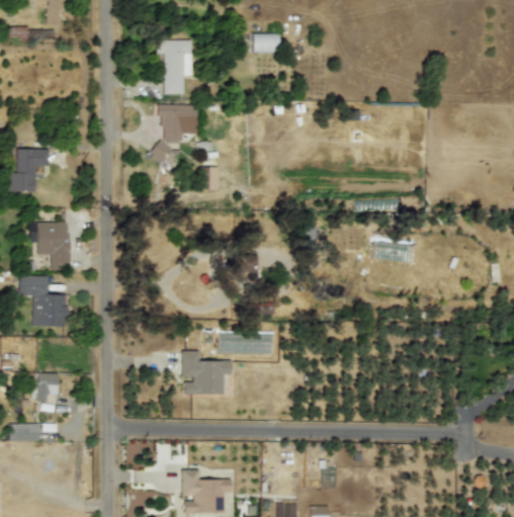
[(65,0),(23,0),(23,6),(47,6),(46,25),(63,25),(63,20),(76,20),(76,7),(65,7),(65,0)]
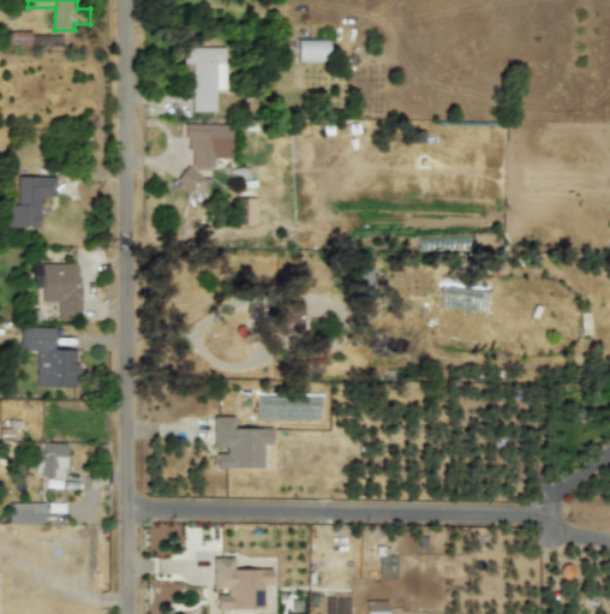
[(329,40),(299,40),(300,64),(330,63),(329,40)]
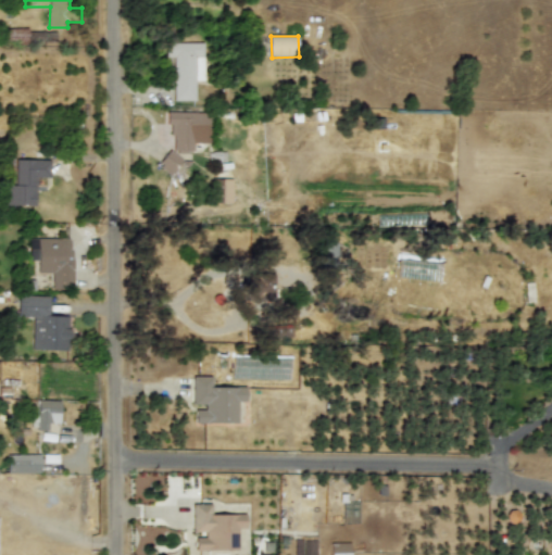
[(205,42),(167,43),(168,58),(176,58),(176,101),(198,101),(197,80),(205,80),(205,42)]
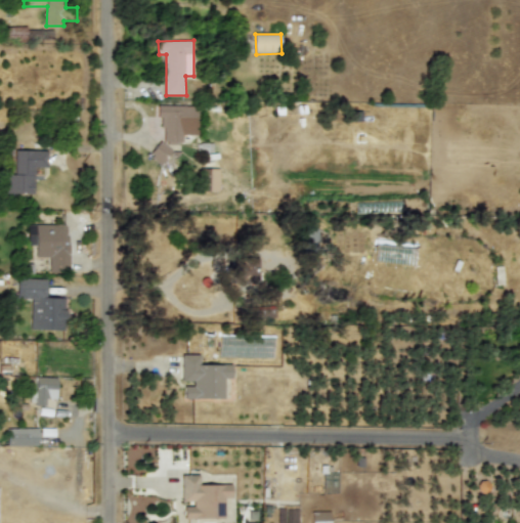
[(200,106),(164,105),(163,128),(166,128),(166,142),(169,142),(169,145),(178,145),(178,142),(184,142),(184,135),(199,135),(200,106)]
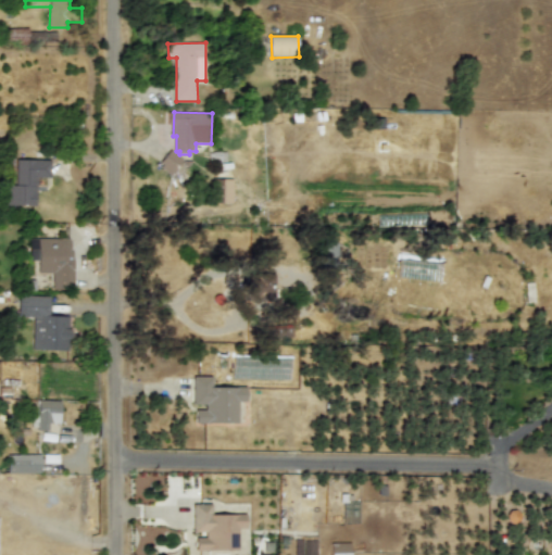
[(185,161),(173,150),(160,164),(173,176),(185,161)]
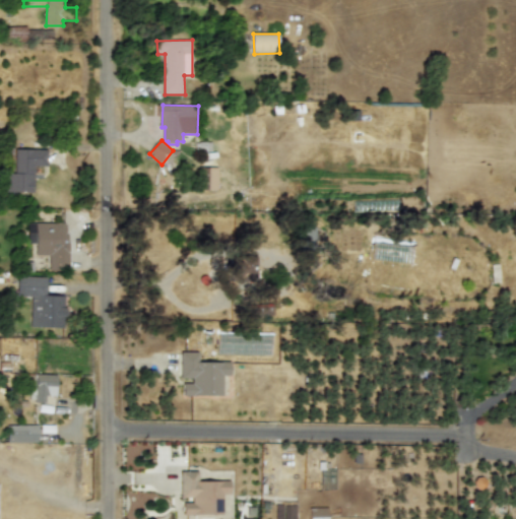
[(16,174),(8,174),(8,192),(35,193),(36,167),(49,167),(49,150),(17,149),(16,174)]
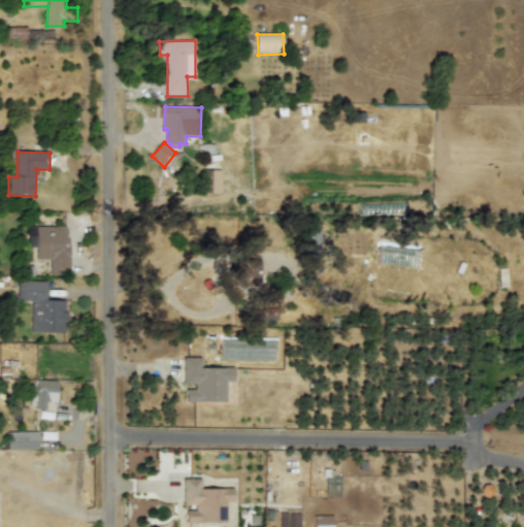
[(222,193),(223,170),(209,170),(208,193),(222,193)]
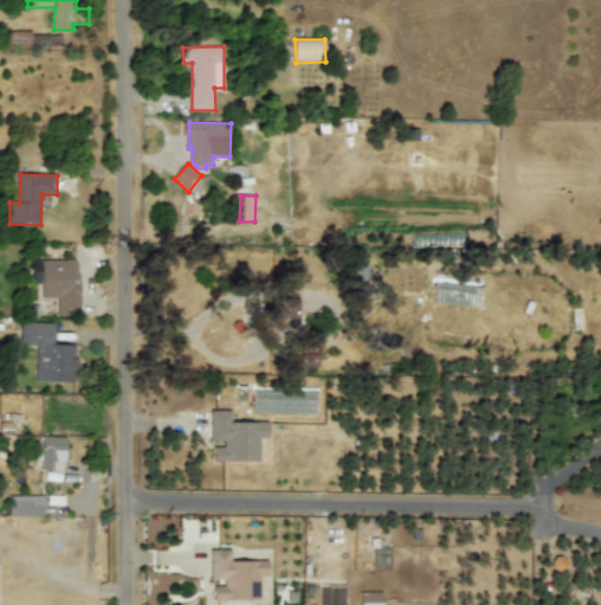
[(82,316),(82,259),(33,261),(34,284),(43,284),(43,298),(59,297),(59,316),(82,316)]
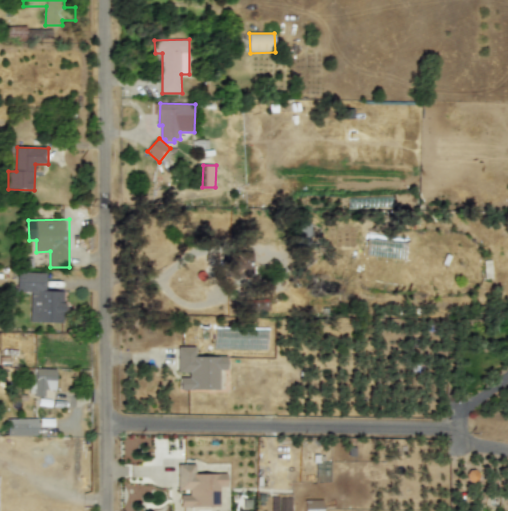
[(255,277),(254,251),(235,252),(236,278),(255,277)]
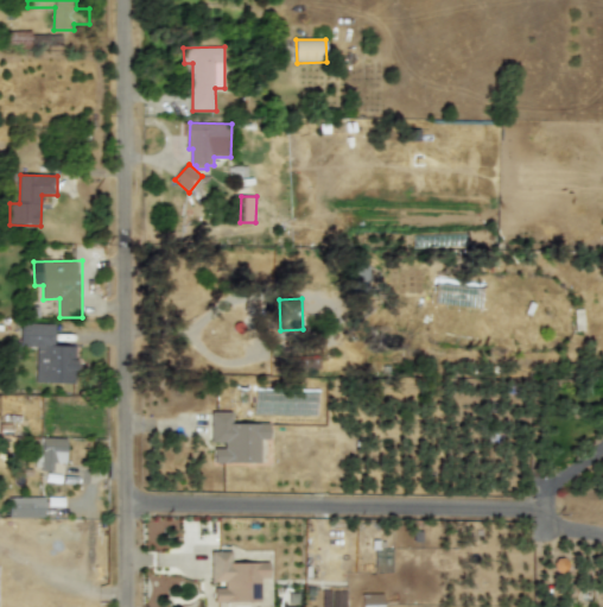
[(21,347),(38,347),(38,383),(78,384),(78,346),(55,346),(56,324),(21,323),(21,347)]
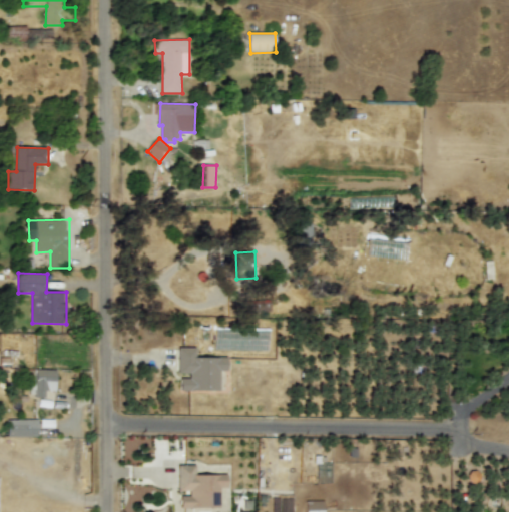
[(220,391),(221,371),(228,371),(228,358),(197,357),(197,348),(180,348),(179,373),(190,374),(190,379),(182,378),(181,390),(220,391)]
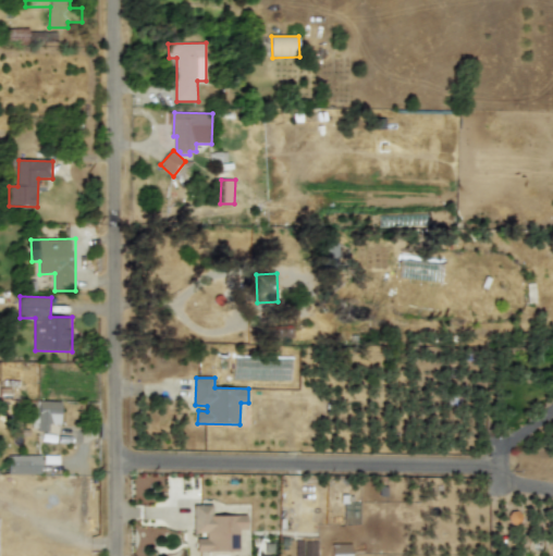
[(63,402),(39,400),(38,431),(51,432),(51,424),(62,425),(63,402)]
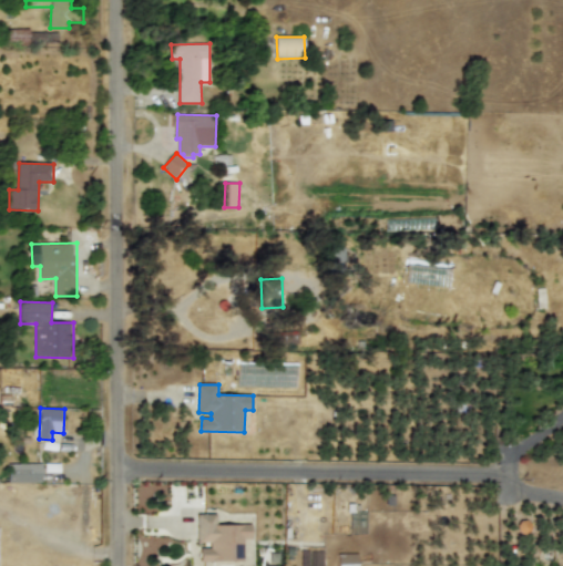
[(11,464),(11,483),(44,482),(43,464),(11,464)]
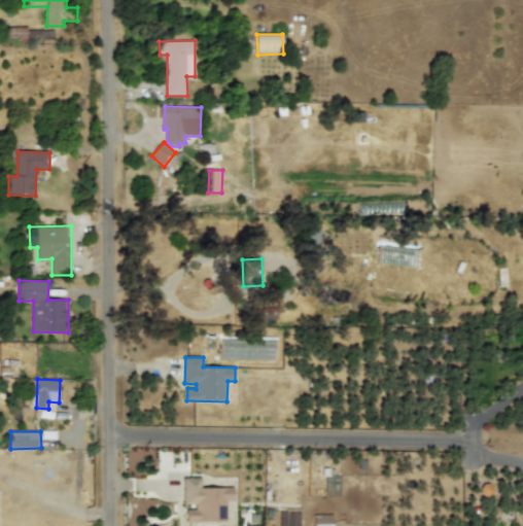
[(235,487),(203,488),(202,478),(184,479),(184,504),(196,503),(196,510),(186,510),(187,523),(228,521),(228,501),(235,501),(235,487)]
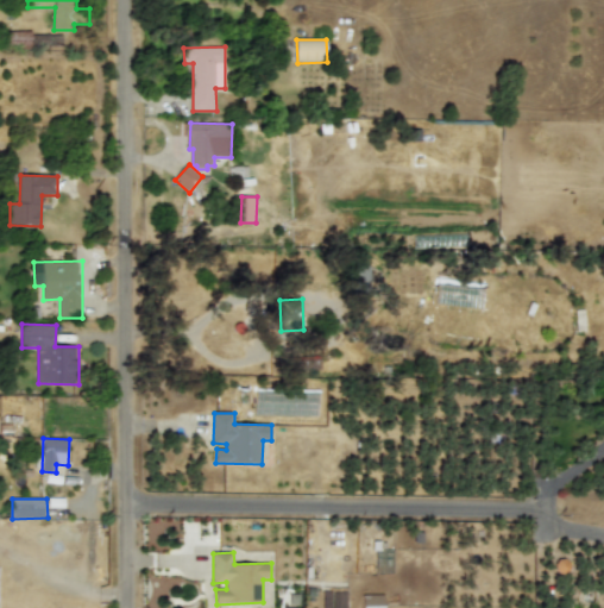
[(385,607),(385,594),(365,594),(365,607),(385,607)]
